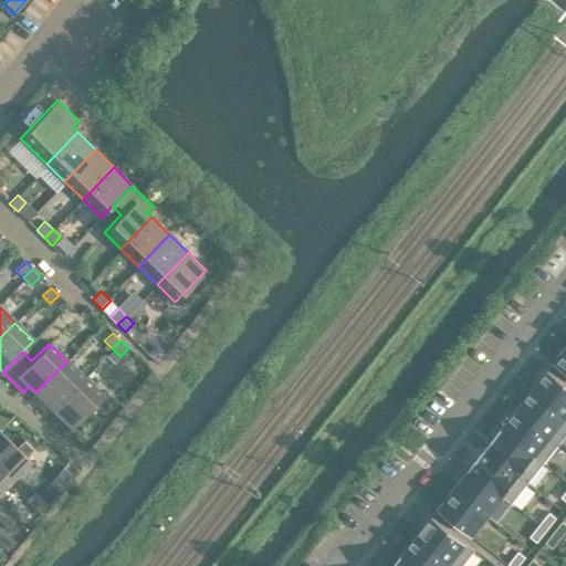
[(565,345),(553,363),(565,373),(565,345)]
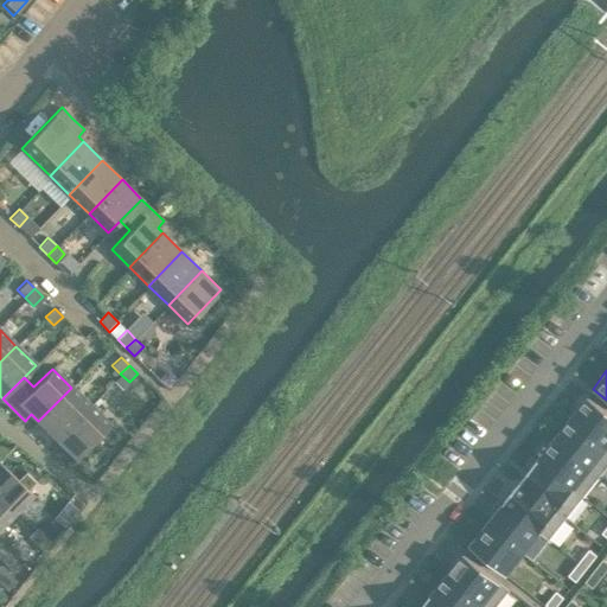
[(38,421),(57,440),(90,407),(71,388),(38,421)]
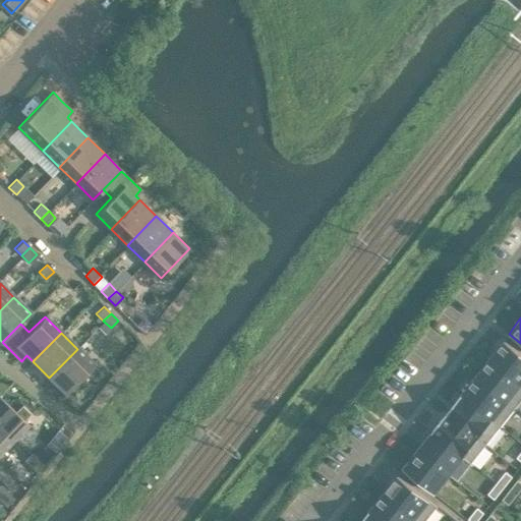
[(520,383),(520,353),(504,340),(489,358),(520,383)]
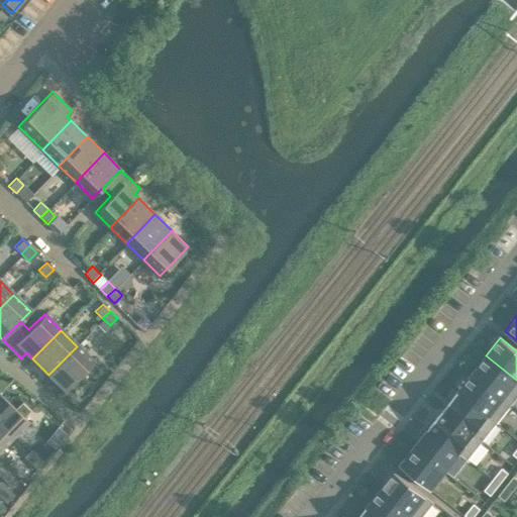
[(93,362),(77,346),(48,375),(65,391),(93,362)]
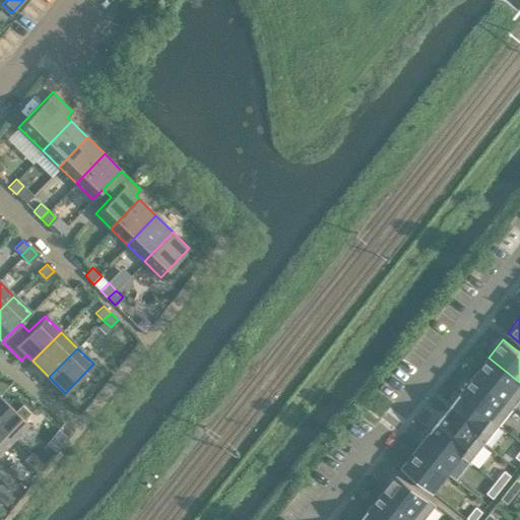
[(519,382),(489,358),(473,376),(513,407),(519,398),(519,382)]
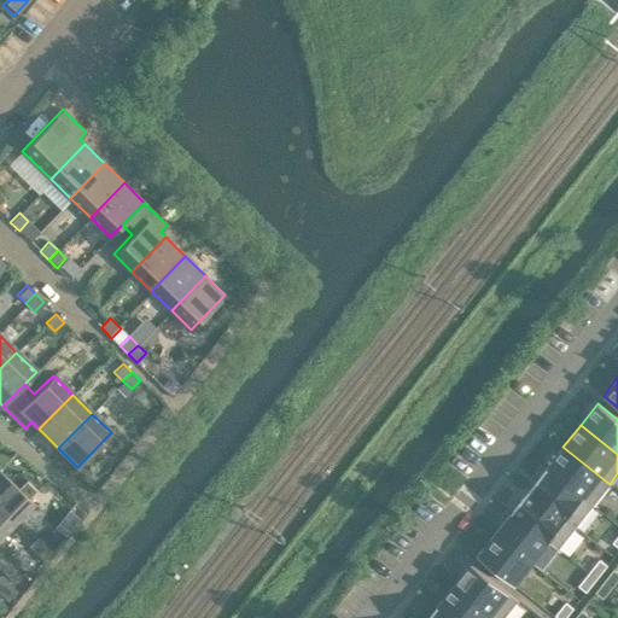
[(563,447),(546,470),(593,506),(610,484),(563,447)]
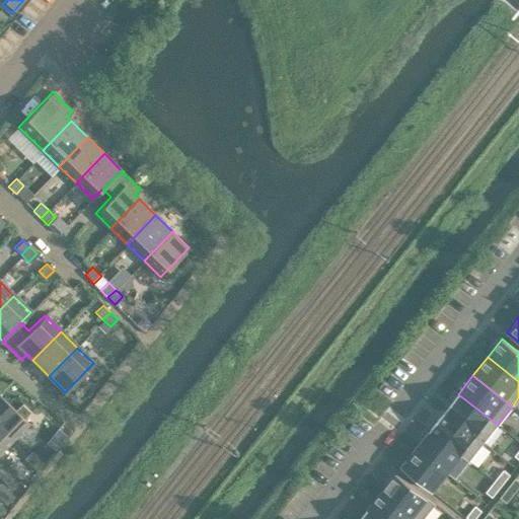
[(0,394),(0,428),(11,439),(27,423),(0,394)]
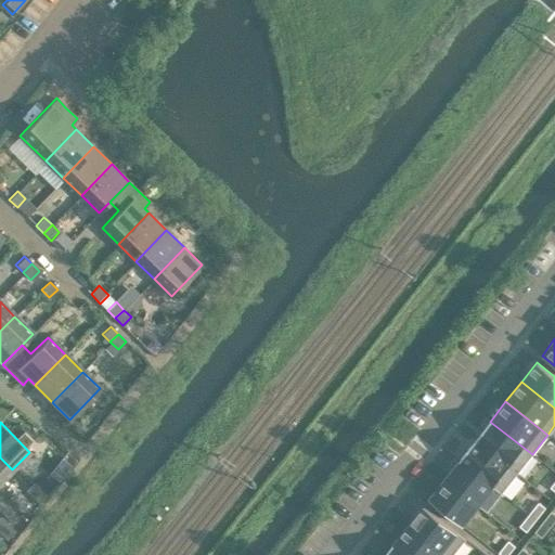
[(490,422),(475,441),(517,474),(532,454),(490,422)]
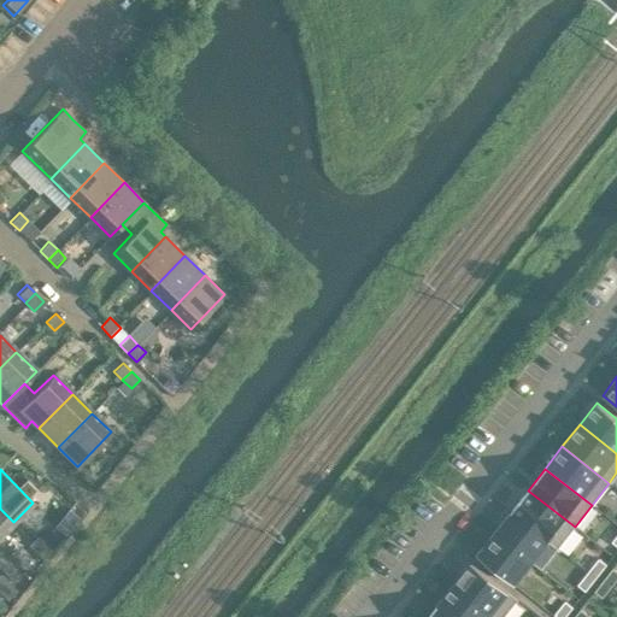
[(511,511),(558,548),(575,527),(528,491),(511,511)]
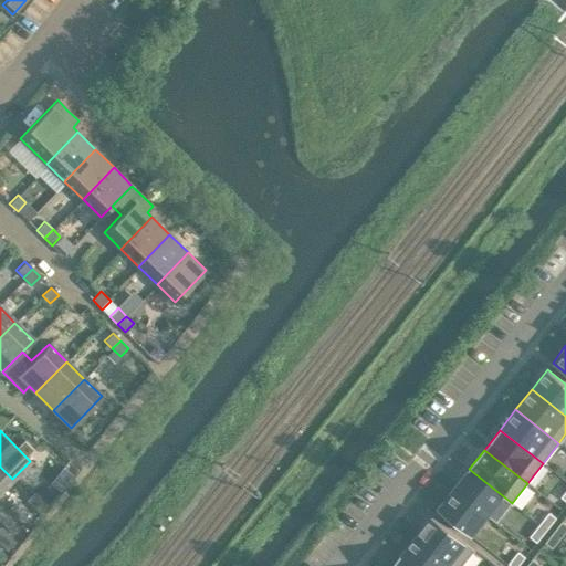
[(0,467),(0,491),(12,479),(0,467)]
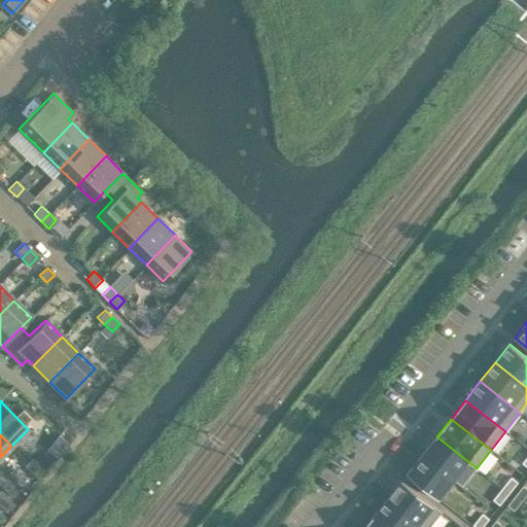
[(477,468),(436,436),(421,456),(453,482),(468,463),(477,468)]
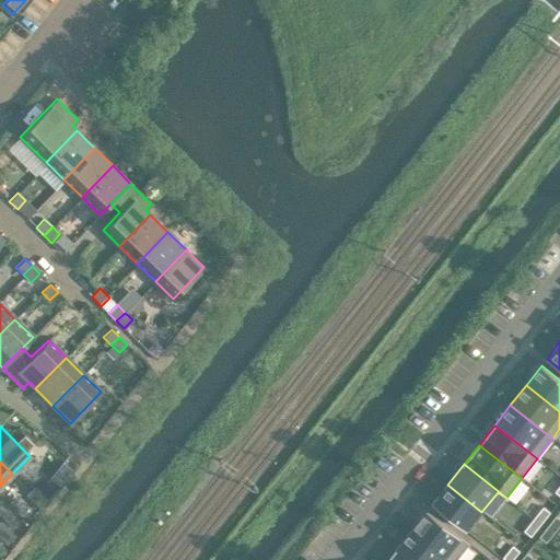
[(432,503),(467,531),(481,512),(447,485),(432,503)]
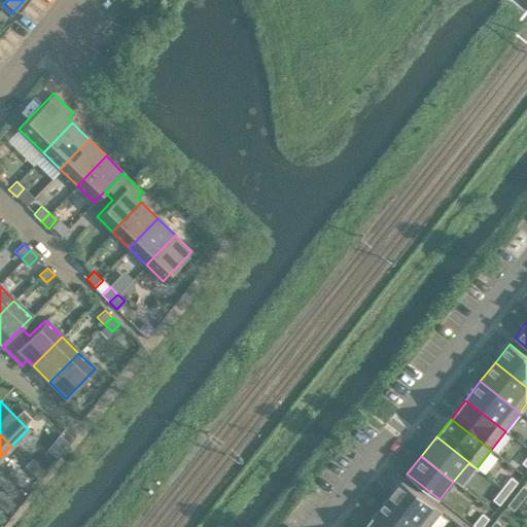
[(31,472),(39,465),(32,458),(24,465),(31,472)]
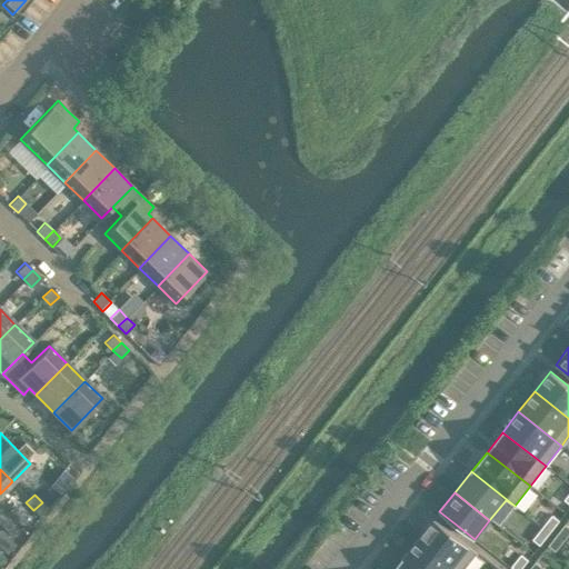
[(42,519),(50,509),(42,502),(33,510),(42,519)]
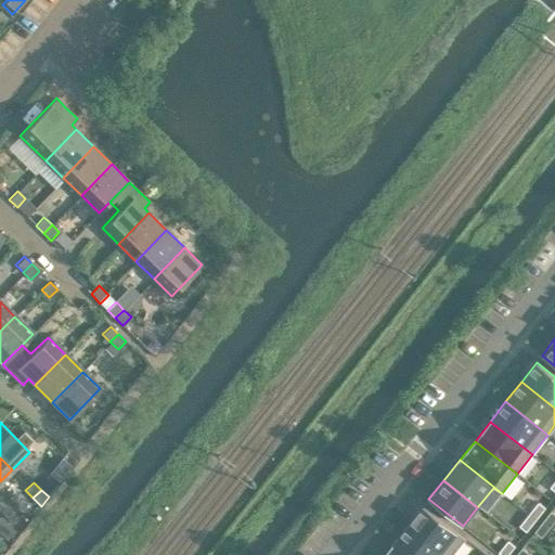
[(536,519),(545,507),(538,502),(529,514),(536,519)]
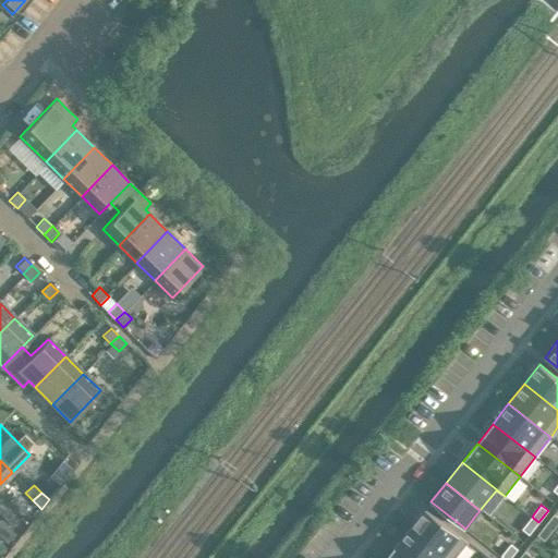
[(447,557),(455,557),(468,542),(425,508),(410,529),(447,557)]
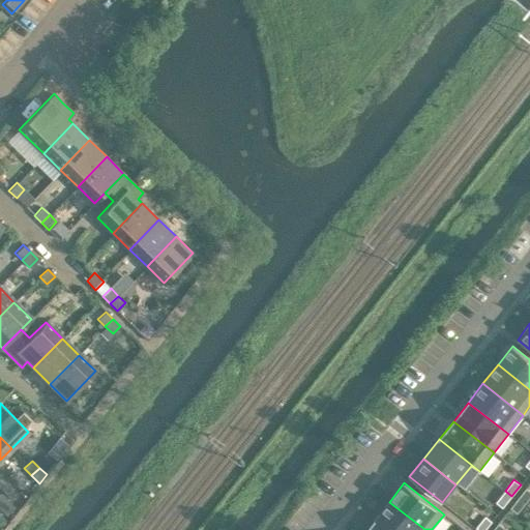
[(525,503),(529,496),(529,491),(526,488),(518,498),(525,503)]
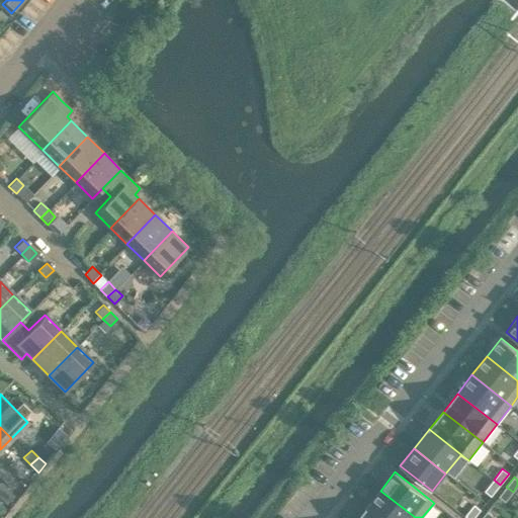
[(491,496),(500,485),(494,480),(485,491),(491,496)]
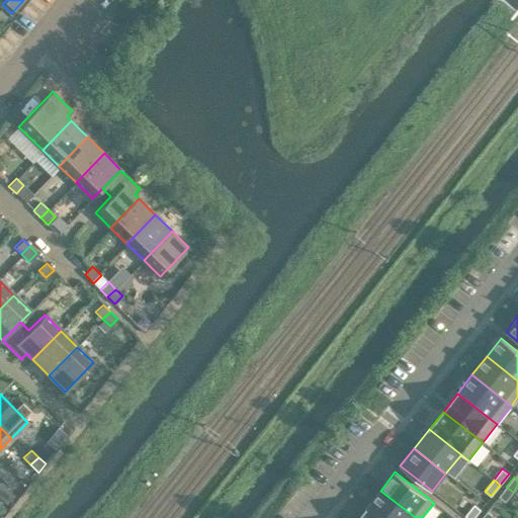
[(505,502),(513,492),(506,487),(499,496),(505,502)]
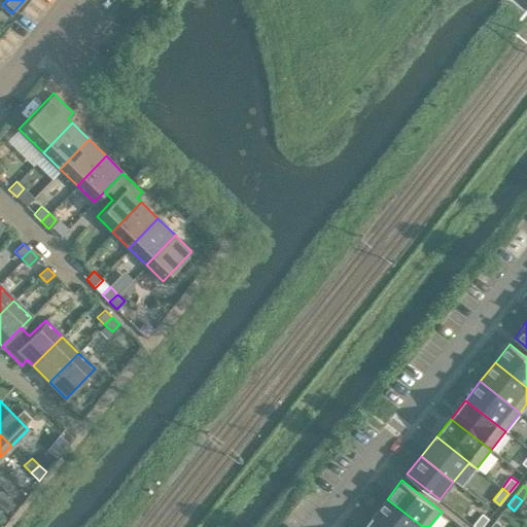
[(0,505),(7,513),(15,504),(7,497),(0,504),(0,505)]
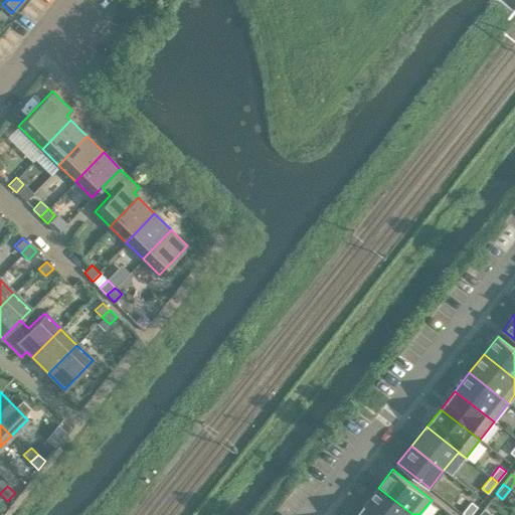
[(412,514),(378,488),(364,506),(375,514),(412,514)]
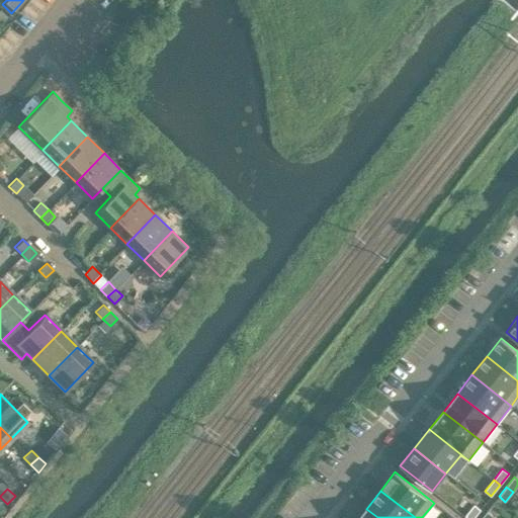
[(467,517),(473,517),(481,510),(473,505),(465,516),(467,517)]
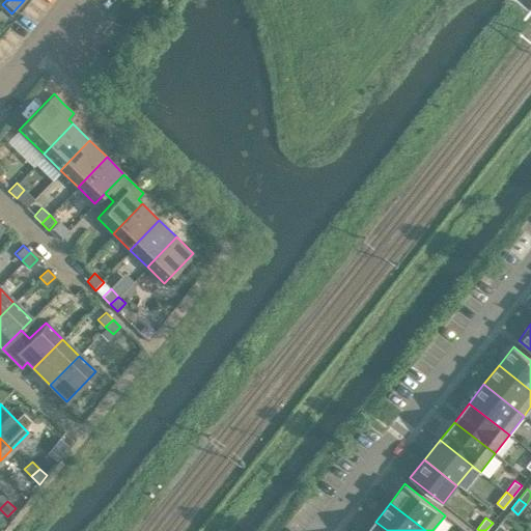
[(387,530),(375,522),(367,530),(387,530)]
